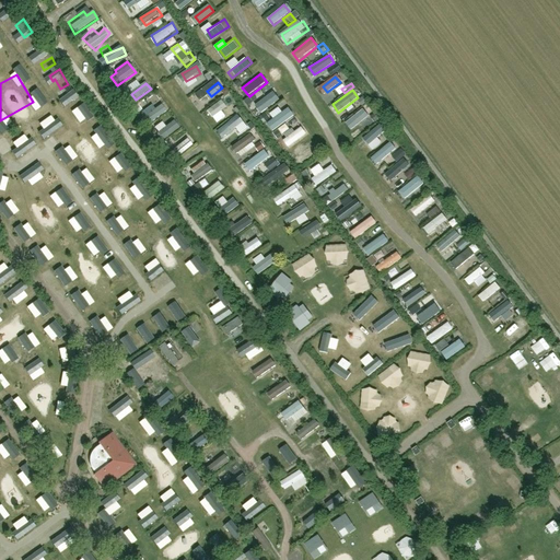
[(60,101),(65,108),(78,101),(73,93),(60,101)]
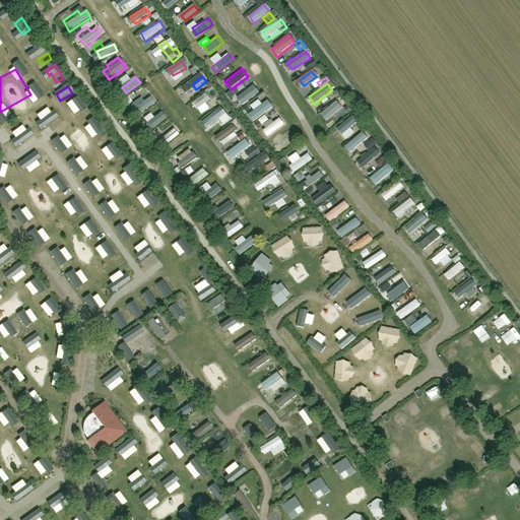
[(242,93),(245,101),(259,93),(255,86),(242,93)]
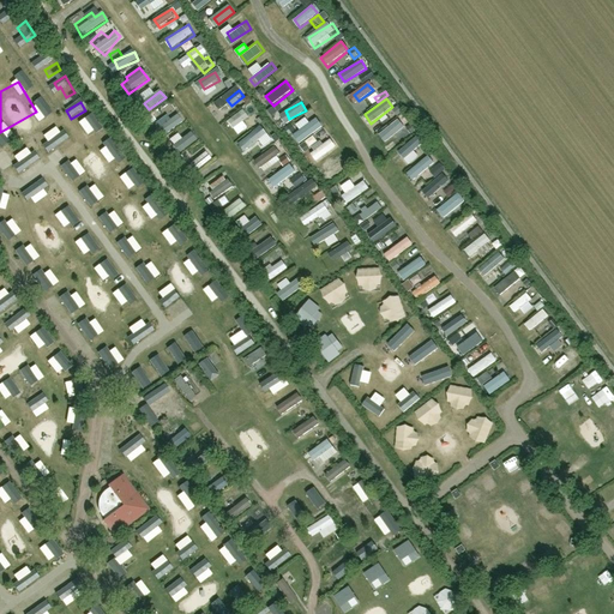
[(234,130),(250,119),(242,109),(227,121),(234,130)]
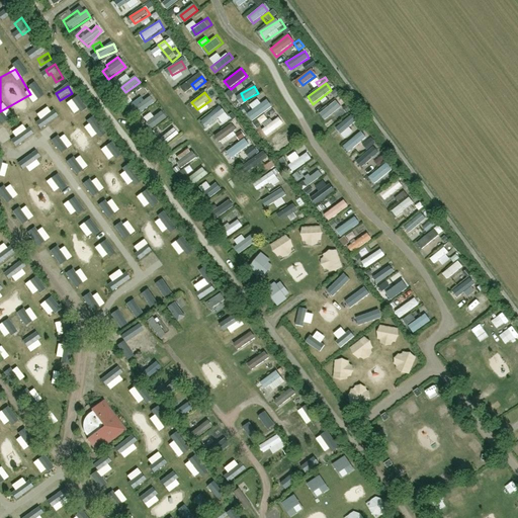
[(149,97),(136,106),(142,113),(154,104),(149,97)]
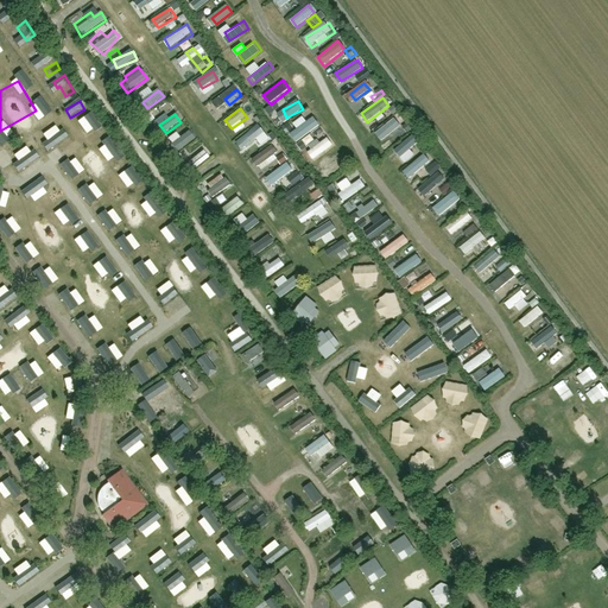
[(298,143),(322,126),(314,114),(290,131),(298,143)]
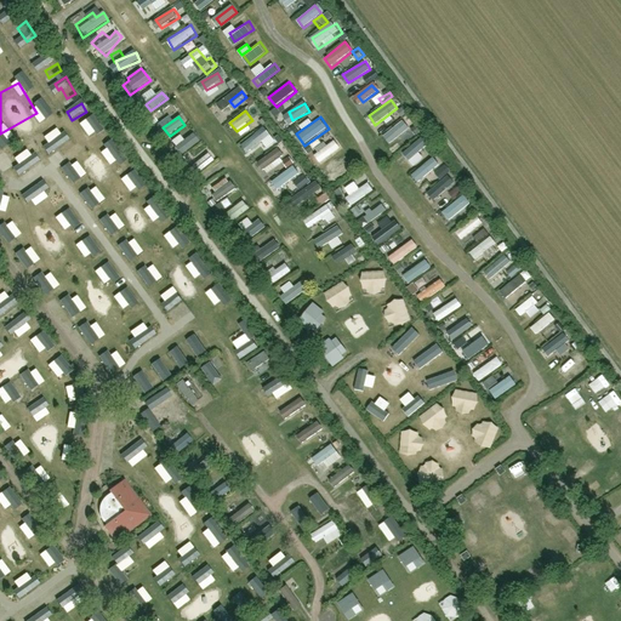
[(392,141),(402,132),(406,138),(415,130),(404,118),(386,134),(392,141)]
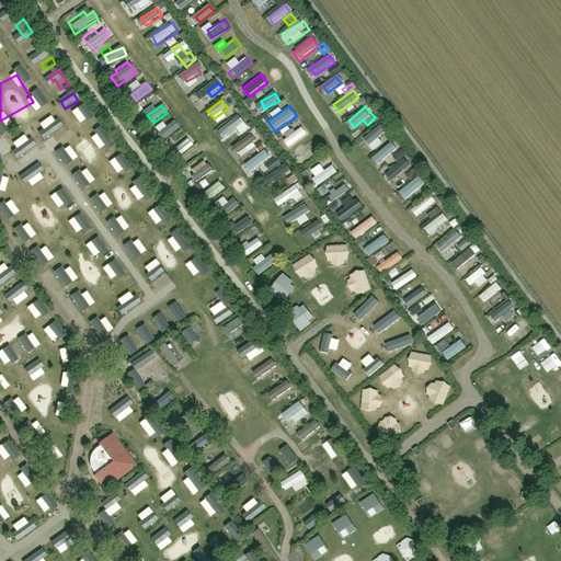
[(50,114),(39,119),(44,129),(55,124),(50,114)]
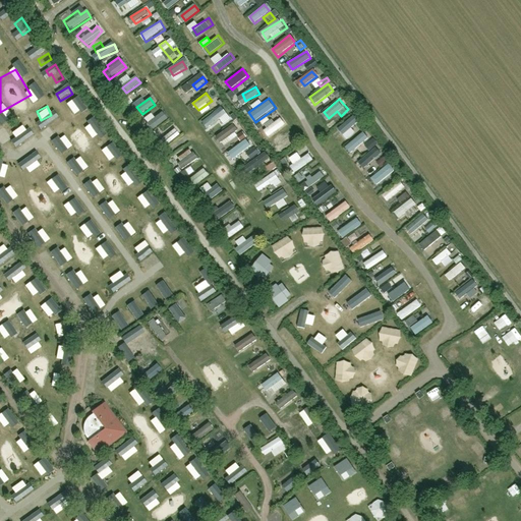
[(153,128),(168,119),(163,111),(148,120),(153,128)]
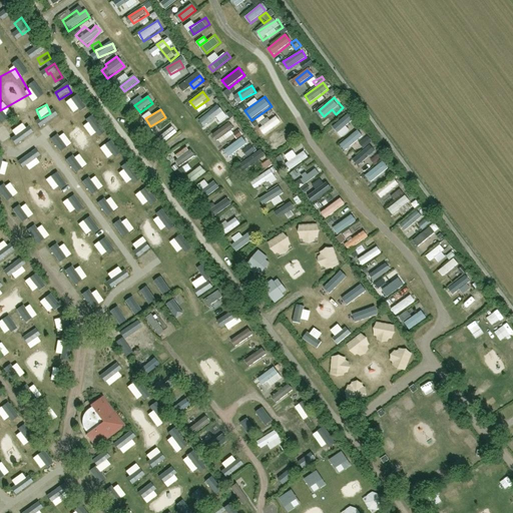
[(87,112),(79,118),(85,128),(94,122),(87,112)]
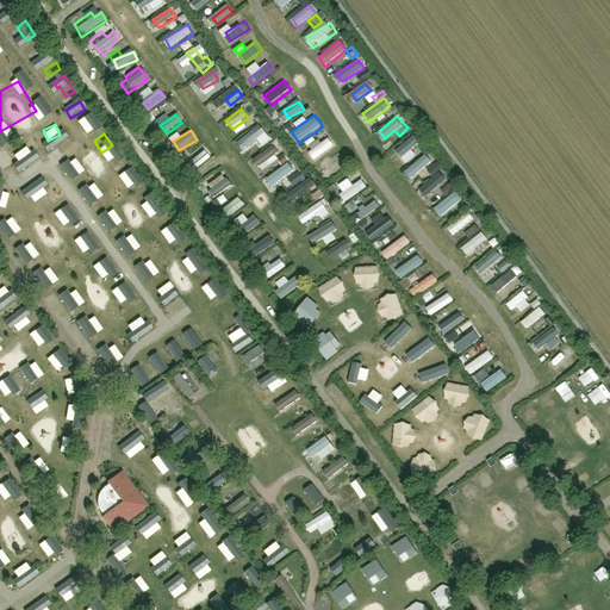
[(31,154),(43,145),(35,136),(24,144),(31,154)]
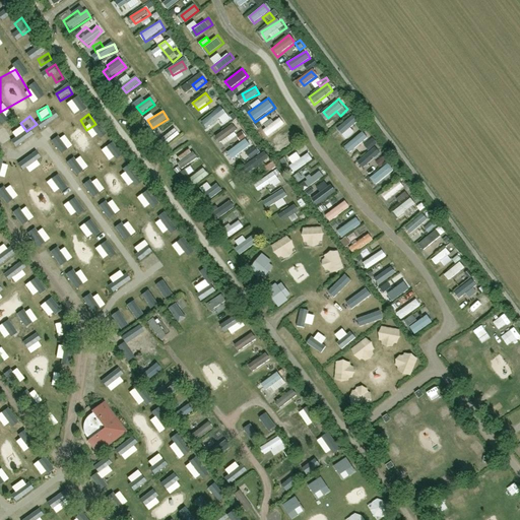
[(349,118),(334,131),(340,137),(354,124),(349,118)]
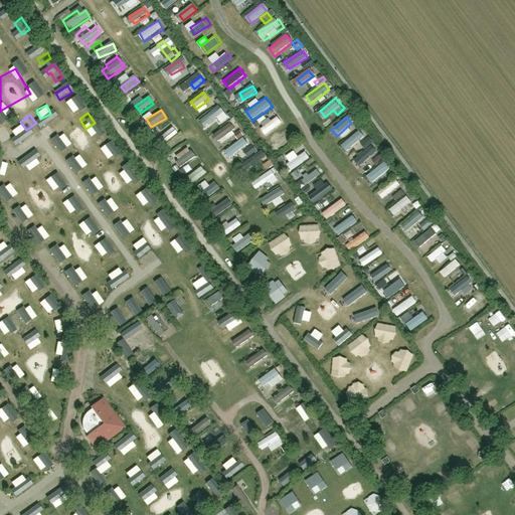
[(275,119),(262,128),(266,134),(279,124),(275,119)]
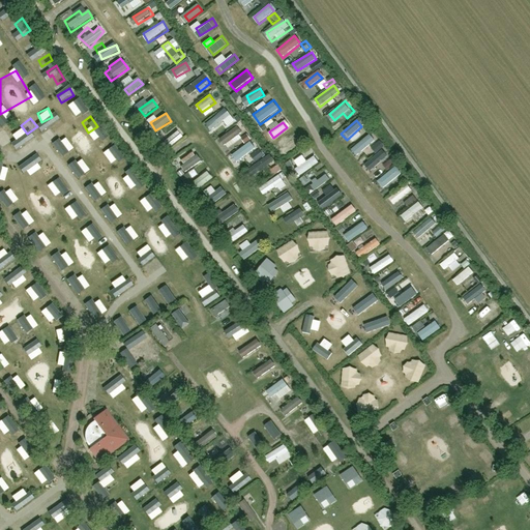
[(11,145),(22,139),(16,129),(5,137),(11,145)]
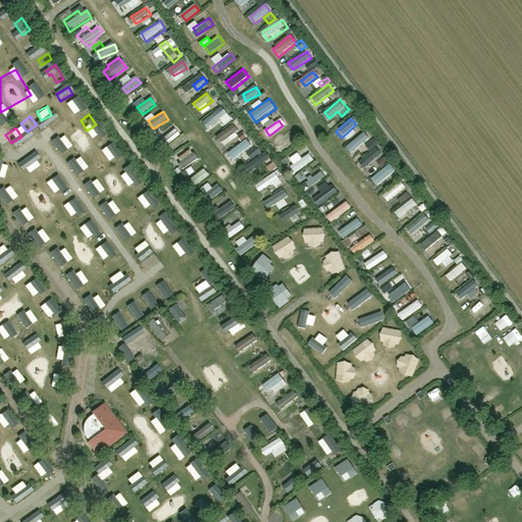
[(167,146),(181,137),(175,128),(162,138),(167,146)]
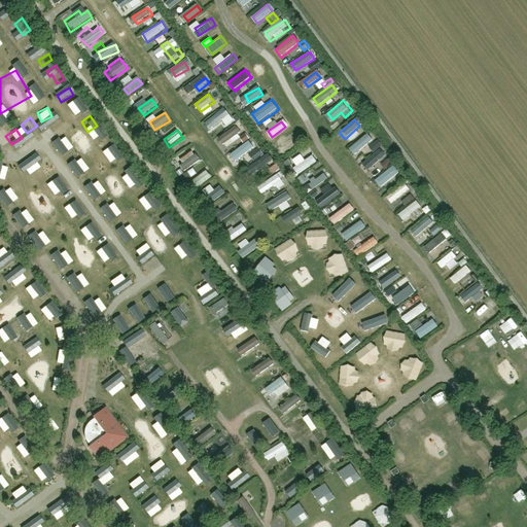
[(103,132),(94,136),(99,146),(108,142),(103,132)]
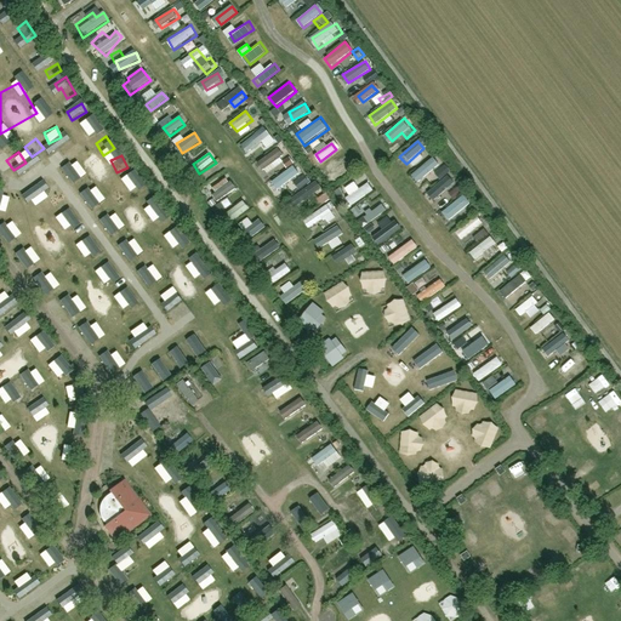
[(263,167),(268,174),(285,161),(280,155),(263,167)]
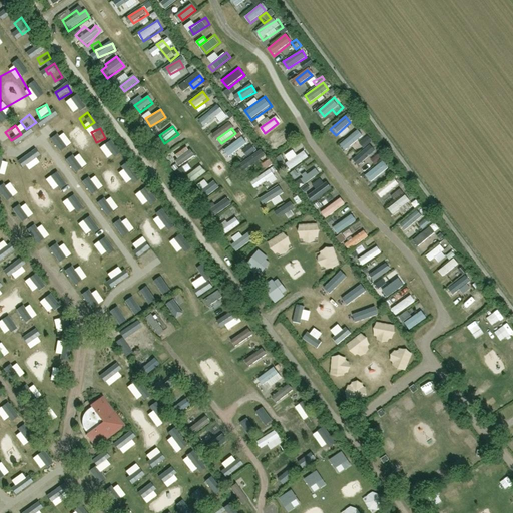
[(358,129),(346,140),(353,147),(365,136),(358,129)]
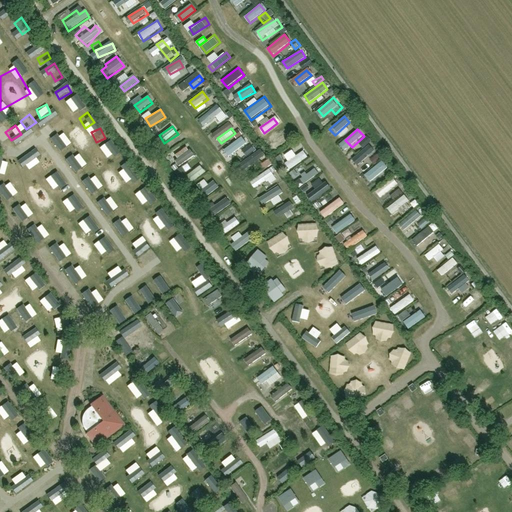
[(230,156),(249,142),(242,133),(224,146),(230,156)]
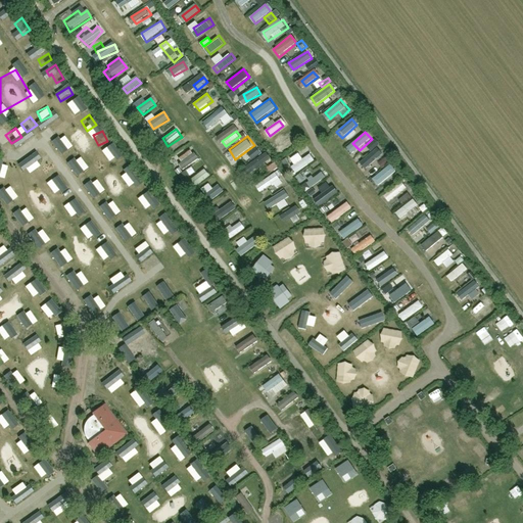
[(280,144),(285,150),(296,142),(291,136),(280,144)]
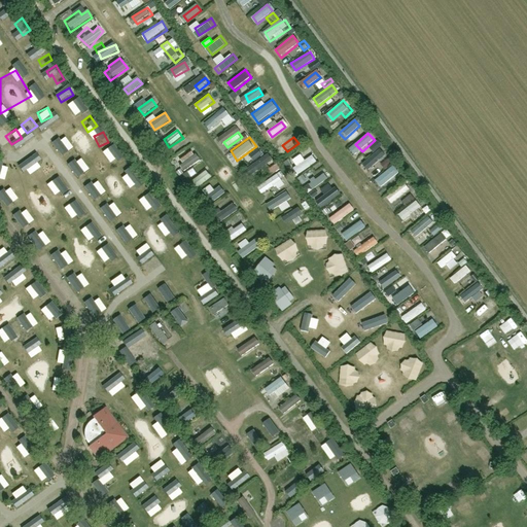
[(113,162),(120,155),(112,146),(105,152),(113,162)]
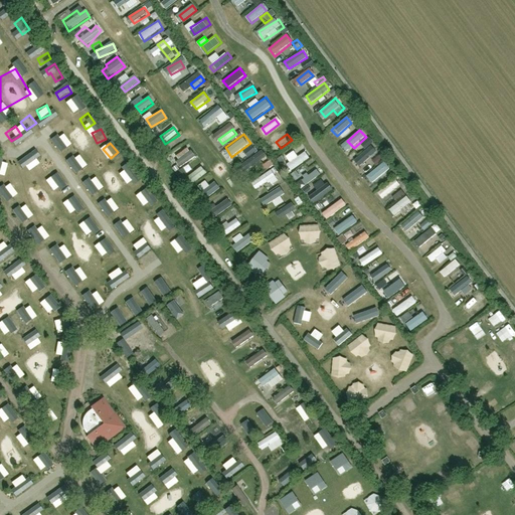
[(178,158),(181,163),(194,156),(191,151),(178,158)]
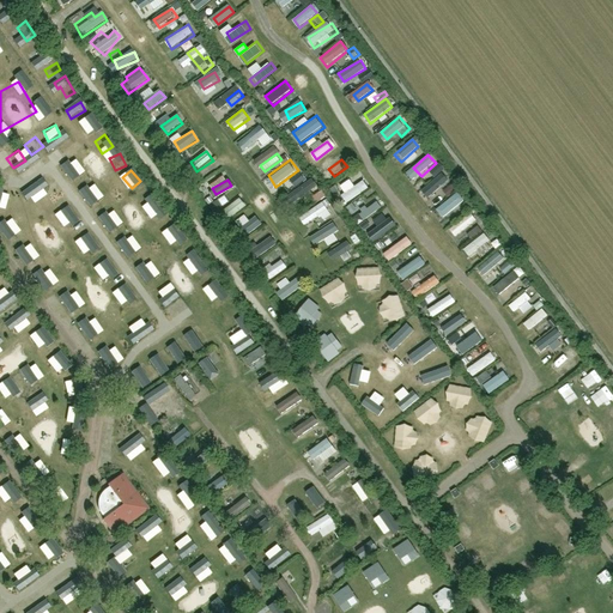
[(366,182),(344,192),(346,199),(370,189),(366,182)]
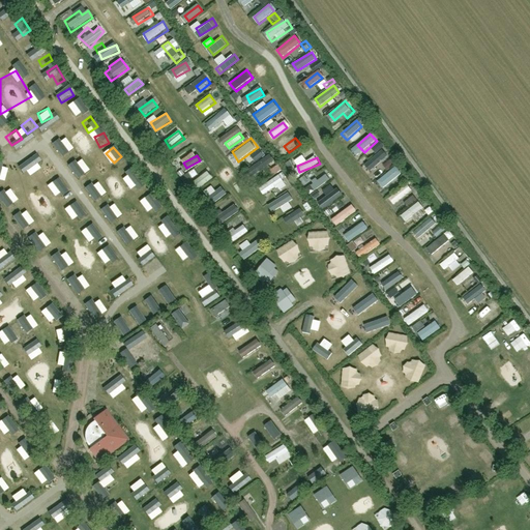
[(117,168),(124,178),(133,173),(125,163),(117,168)]
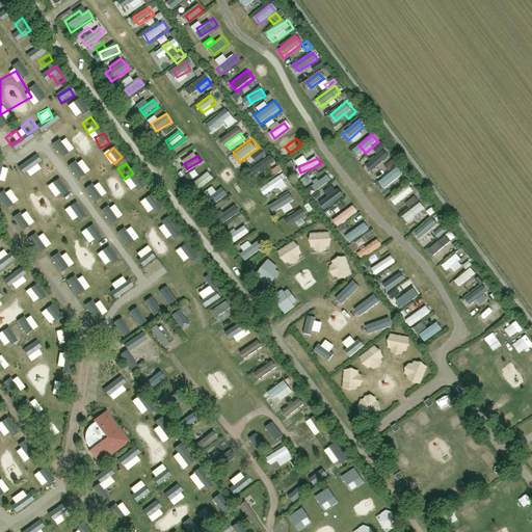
[(248,171),(253,178),(266,170),(263,164),(248,171)]
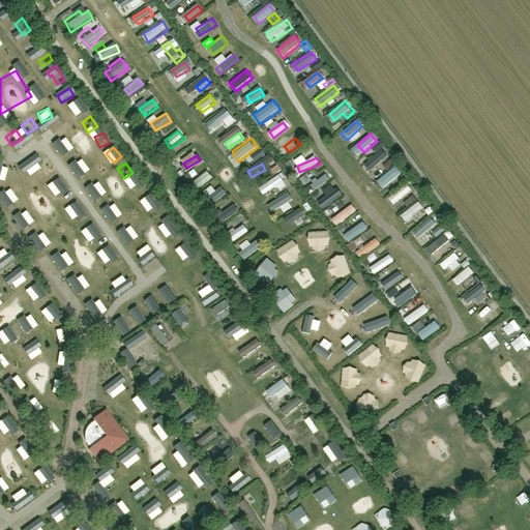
[(392,169),(379,178),(384,185),(398,176),(392,169)]
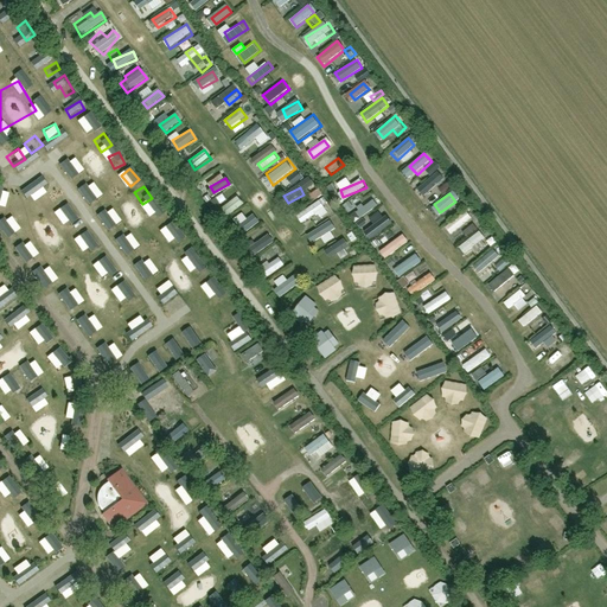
[(237,195),(219,209),(227,217),(244,203),(237,195)]
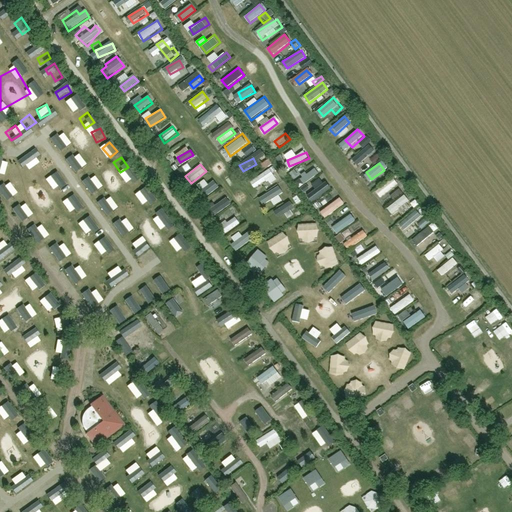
[(315,166),(301,176),(306,183),(320,173),(315,166)]
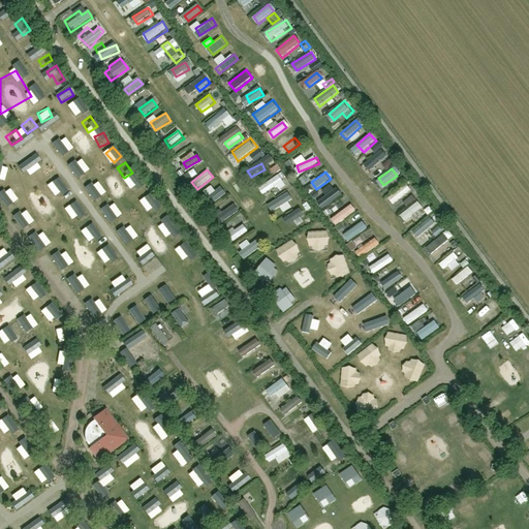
[(265,195),(285,183),(280,174),(259,186),(265,195)]
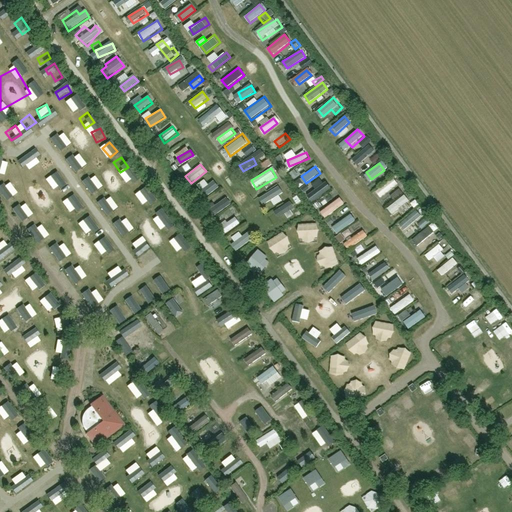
[(130,186),(139,183),(134,172),(125,176),(130,186)]
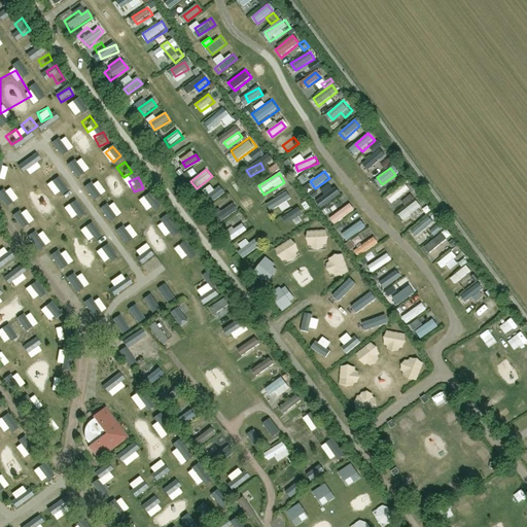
[(406,181),(387,197),(394,205),(412,189),(406,181)]
